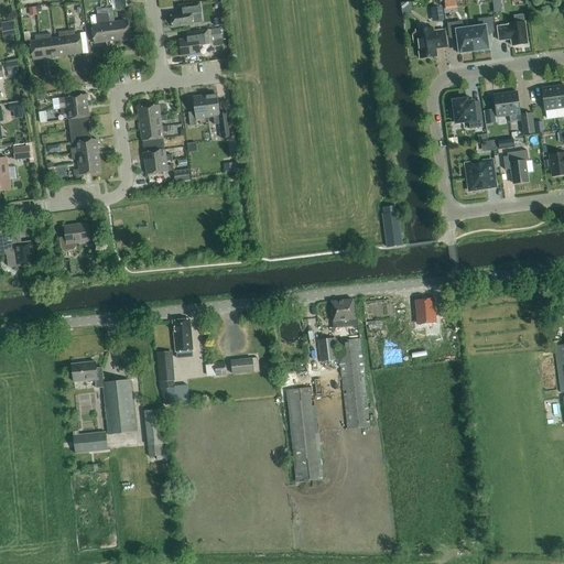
[(179,13),(171,14),(173,28),(194,24),(193,18),(198,17),(197,13),(201,12),(202,12),(201,2),(177,6),(179,13)]
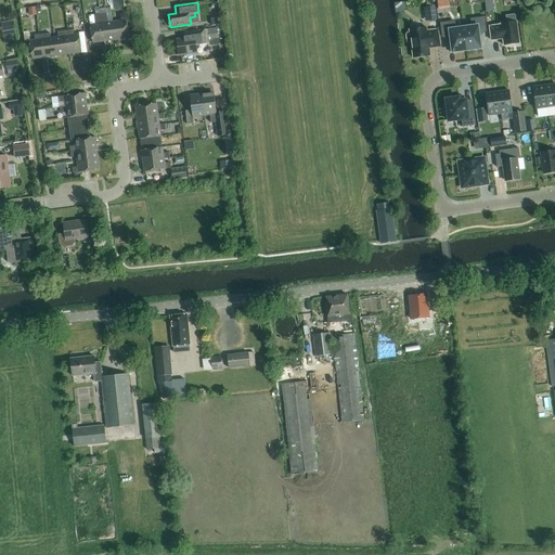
[(116,40),(114,21),(107,22),(106,13),(101,14),(103,42),(116,40)]
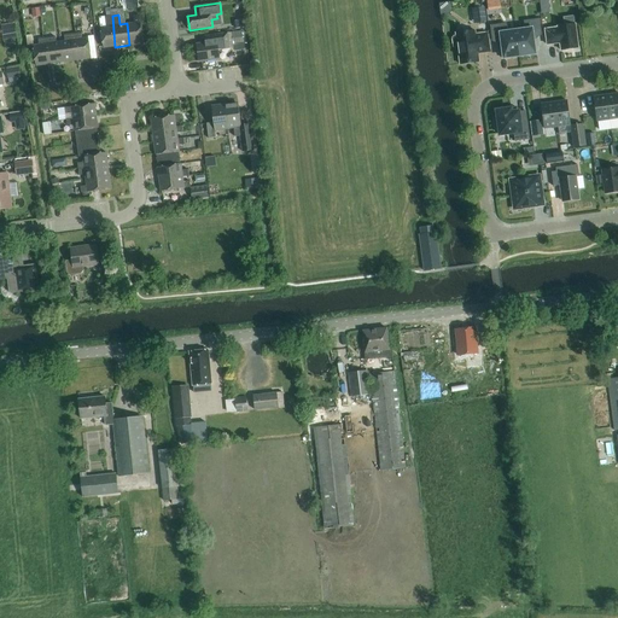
[(133,16),(134,23),(127,23),(129,45),(144,44),(141,22),(140,15),(133,16)]
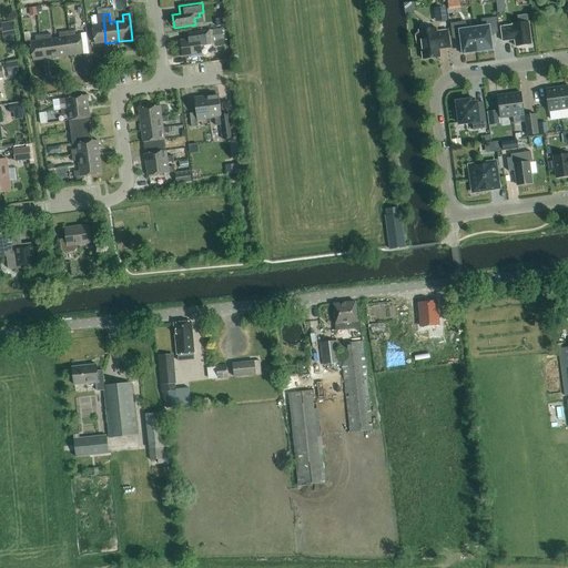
[(97,16),(98,23),(93,24),(95,44),(105,43),(103,14),(97,16)]
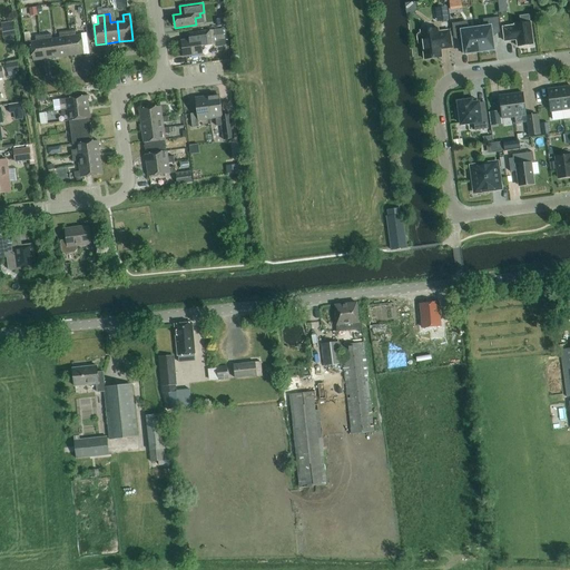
[(484,27),(475,28),(479,52),(494,50),(494,45),(493,45),(491,32),(499,31),(497,18),(483,20),(484,27)]
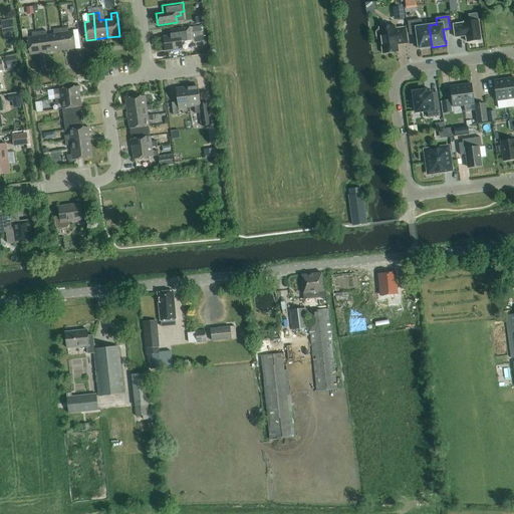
[(12,19),(1,21),(2,30),(14,28),(12,19)]
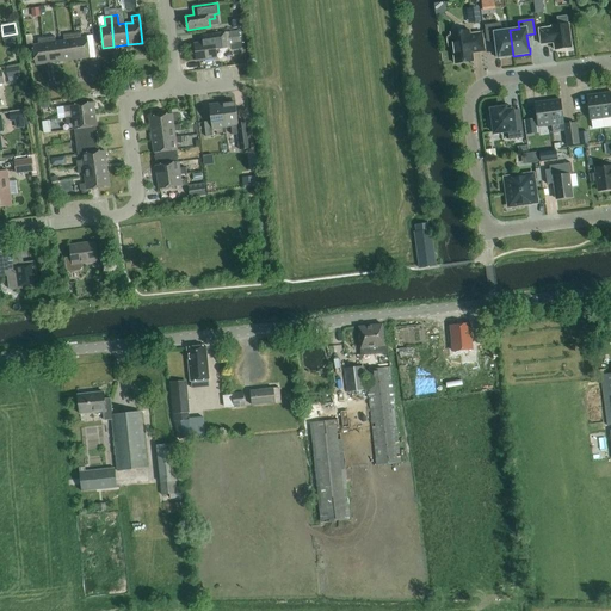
[(513,56),(510,30),(501,31),(500,24),(485,26),(487,41),(495,39),(497,53),(495,53),(497,59),(513,56)]
